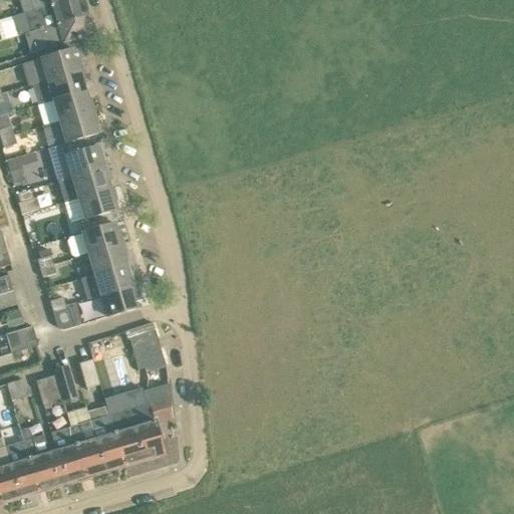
[(18,0),(22,13),(64,0),(18,0)]
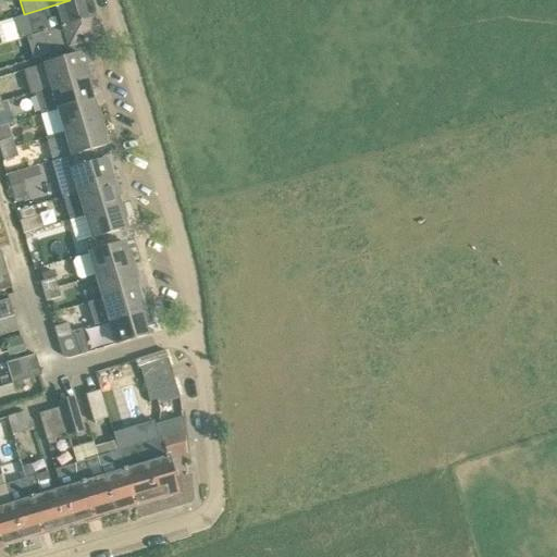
[(94,14),(89,0),(70,0),(24,14),(31,35),(94,14)]
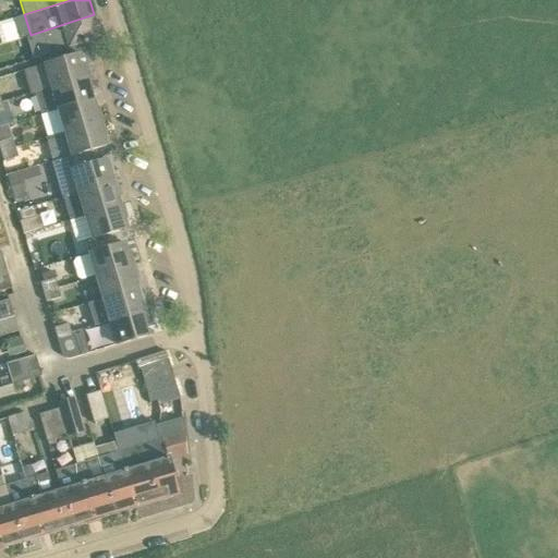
[(33,60),(67,49),(83,45),(84,45),(86,44),(101,39),(94,14),(31,35),(25,36),(33,60)]
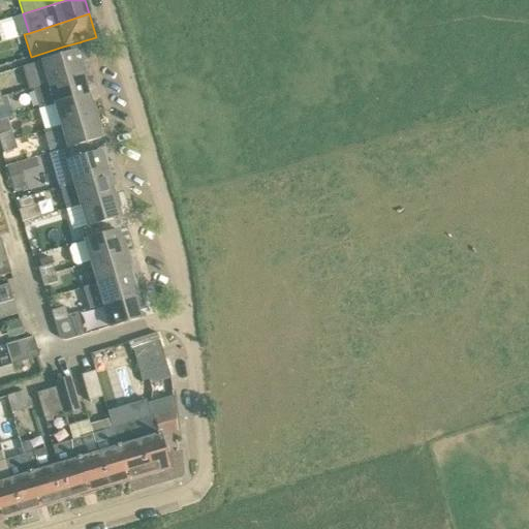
[(81,60),(78,61),(75,52),(21,68),(28,90),(31,89),(85,73),(81,60)]
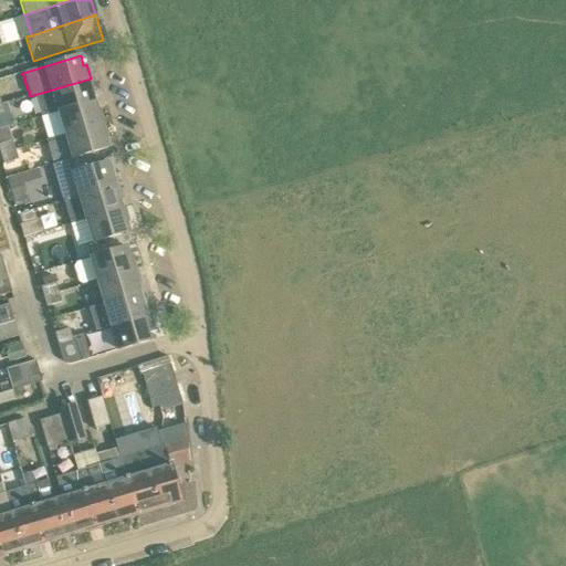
[(95,93),(91,79),(33,95),(40,118),(58,113),(94,102),(92,94),(95,93)]
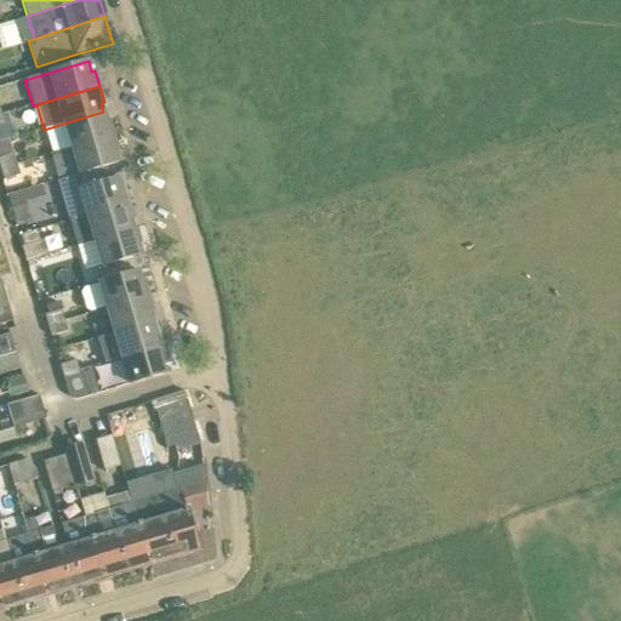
[(110,120),(106,121),(103,112),(63,124),(70,149),(114,136),(110,120)]
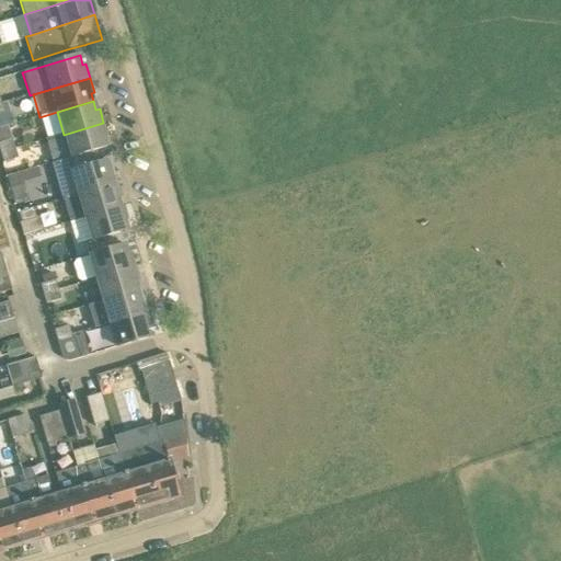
[(107,137),(103,123),(64,135),(70,158),(93,151),(107,147),(104,138),(107,137)]
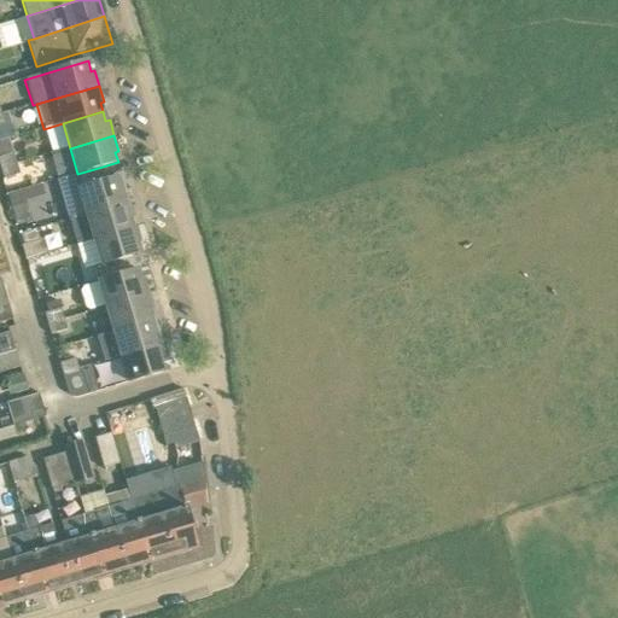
[(13,153),(0,157),(0,168),(0,170),(17,164),(13,153)]
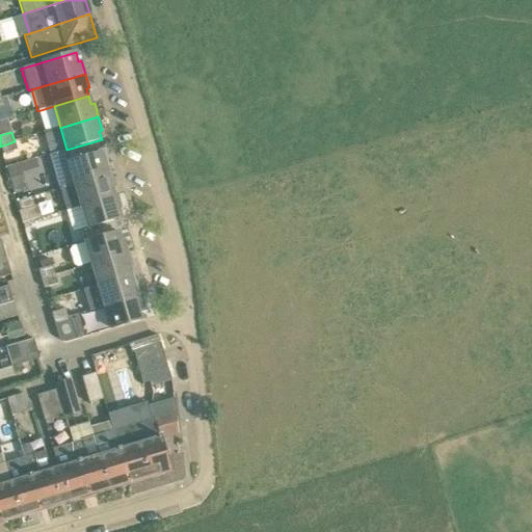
[(17,151),(15,141),(0,147),(3,155),(17,151)]
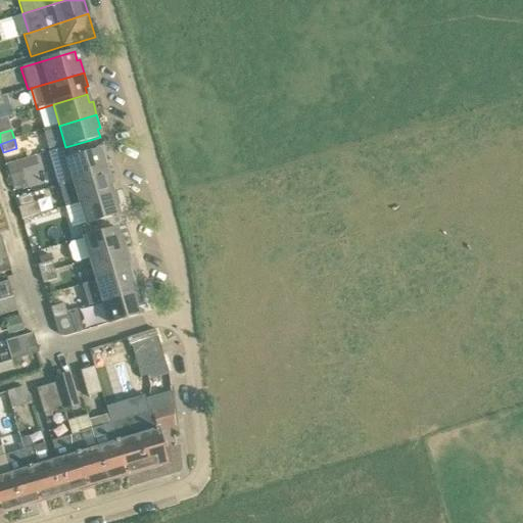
[(46,153),(49,165),(56,187),(60,186),(109,172),(105,158),(102,158),(99,150),(90,153),(87,141),(65,147),(46,153)]
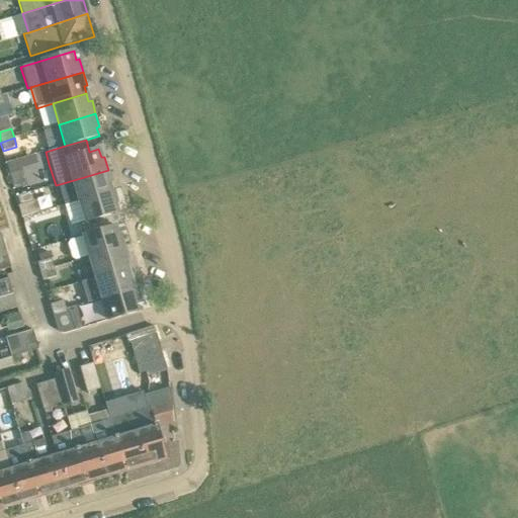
[(21,166),(8,170),(13,186),(26,182),(22,168),(21,166)]
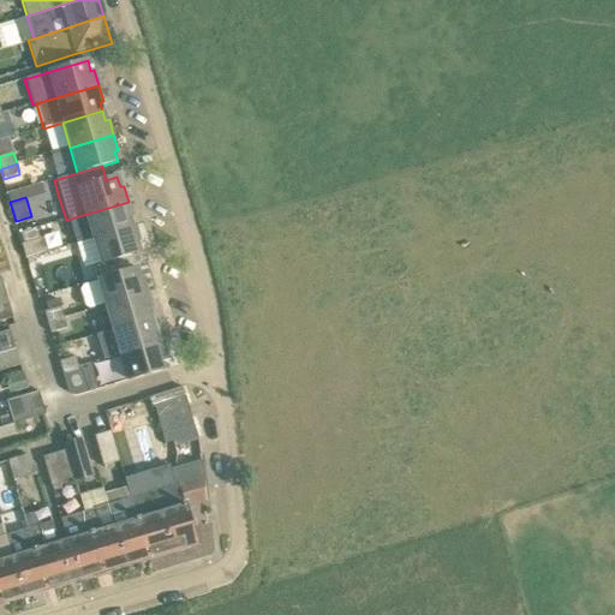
[(133,218),(129,202),(71,219),(78,243),(93,238),(132,226),(130,218),(133,218)]
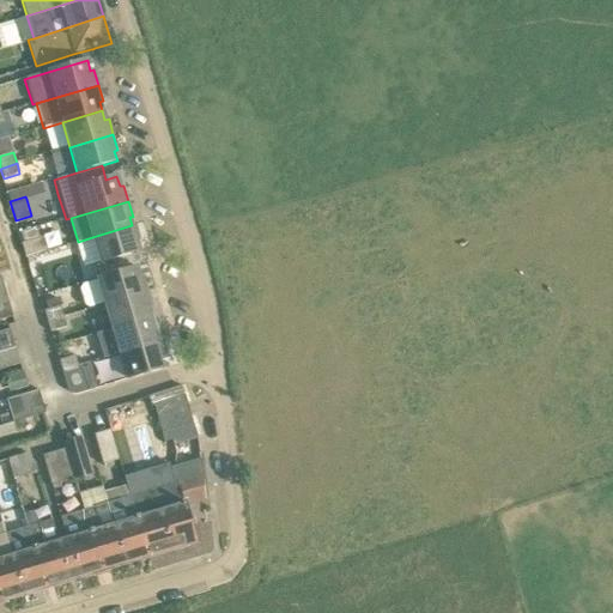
[(139,253),(137,242),(140,241),(135,225),(132,225),(92,237),(99,263),(92,266),(97,280),(110,275),(105,262),(139,253)]
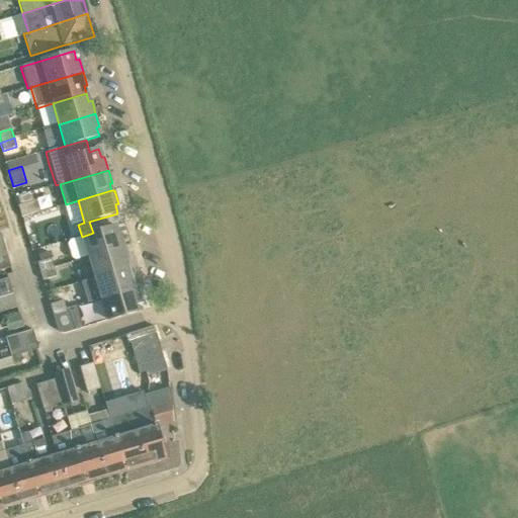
[(30,192),(17,196),(19,205),(33,201),(30,192)]
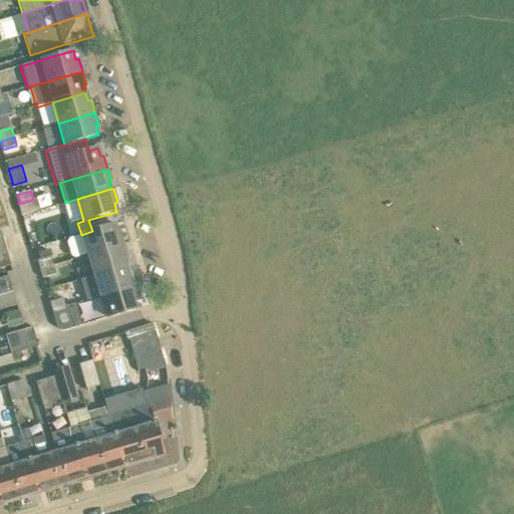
[(119,232),(116,233),(114,225),(92,231),(81,235),(87,256),(123,245),(119,232)]
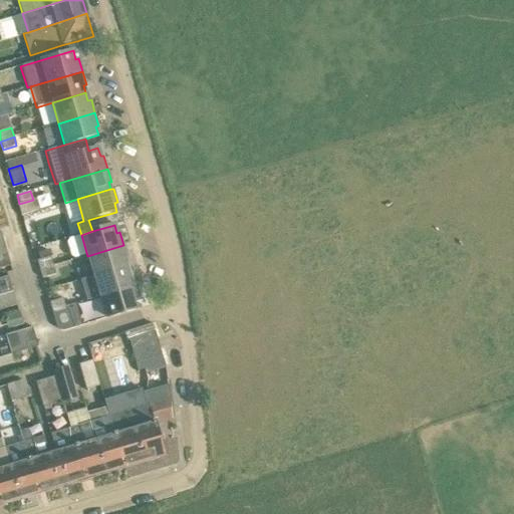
[(127,258),(123,245),(87,256),(88,259),(92,271),(93,276),(126,266),(124,259),(127,258)]
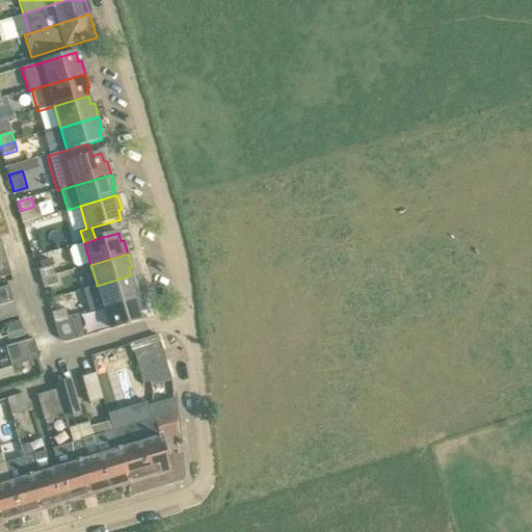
[(0,278),(10,275),(5,257),(0,258),(0,278)]
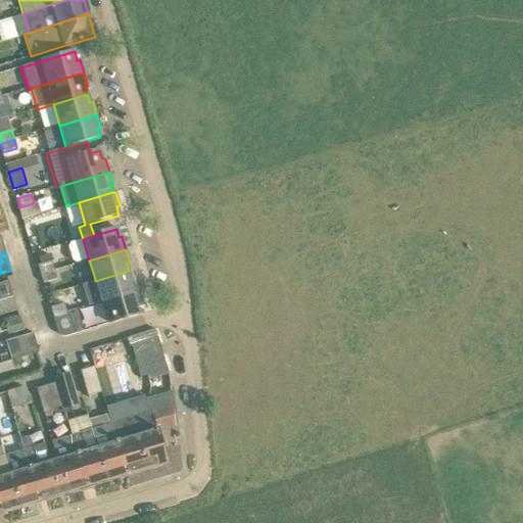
[(39,257),(41,266),(51,262),(53,262),(50,253),(39,257)]
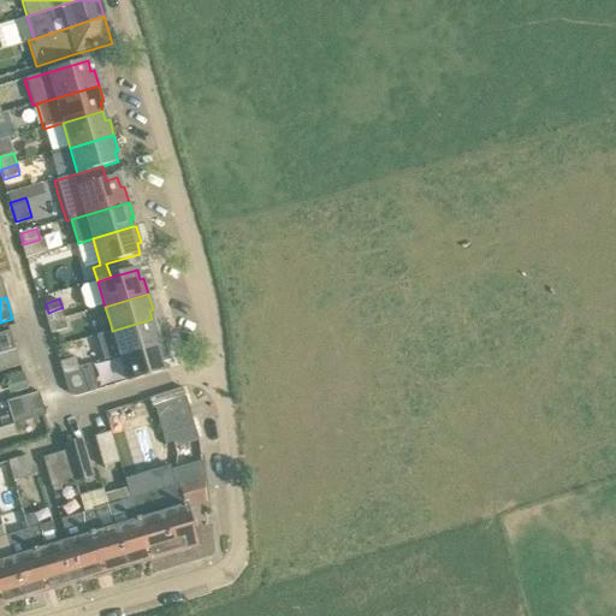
[(47,324),(64,319),(60,308),(48,313),(45,313),(47,324)]
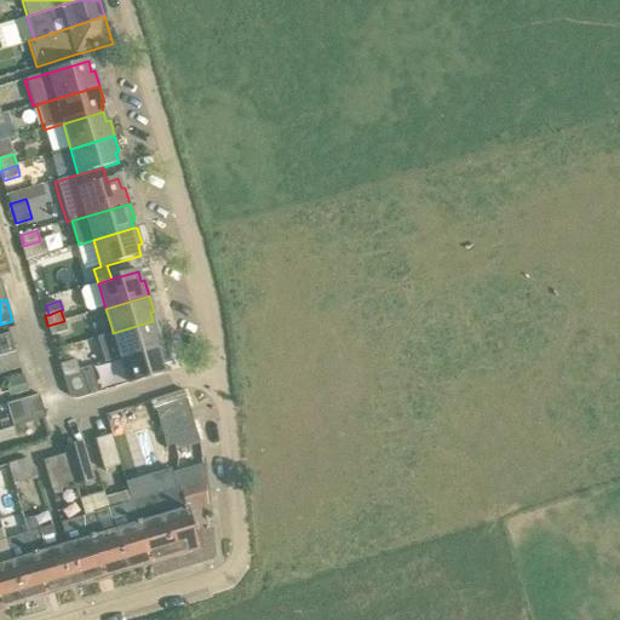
[(67,332),(64,321),(47,326),(51,337),(67,332)]
